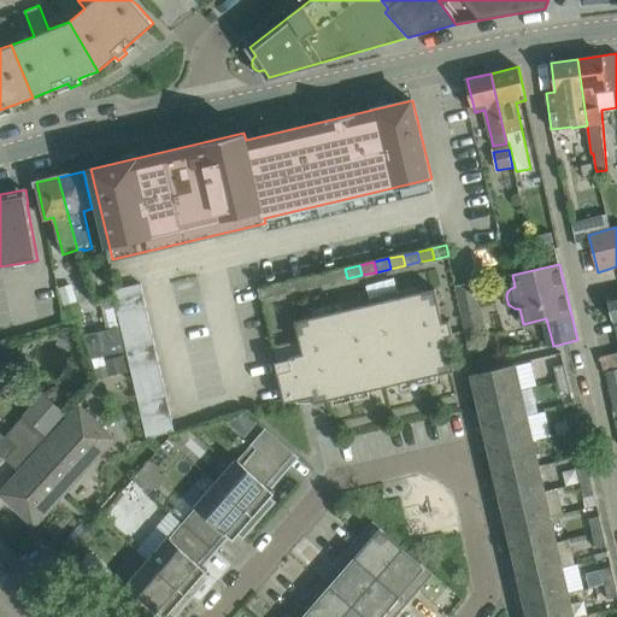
[(347,278),(345,269),(330,271),(333,282),(347,278)]
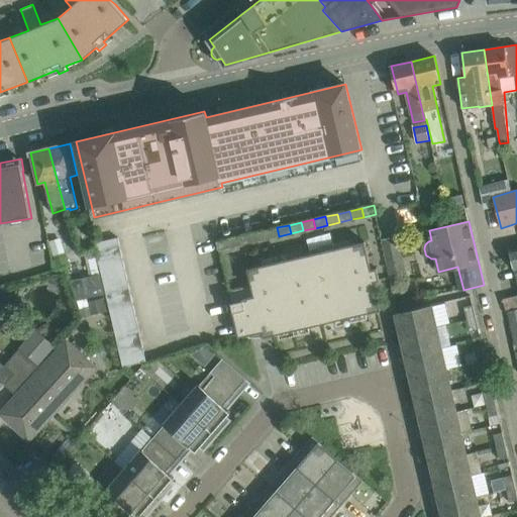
[(279,236),(277,227),(265,230),(267,239),(279,236)]
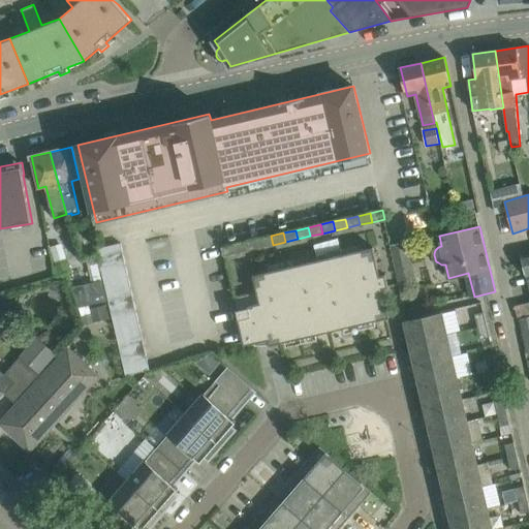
[(273,245),(271,236),(258,239),(260,248),(273,245)]
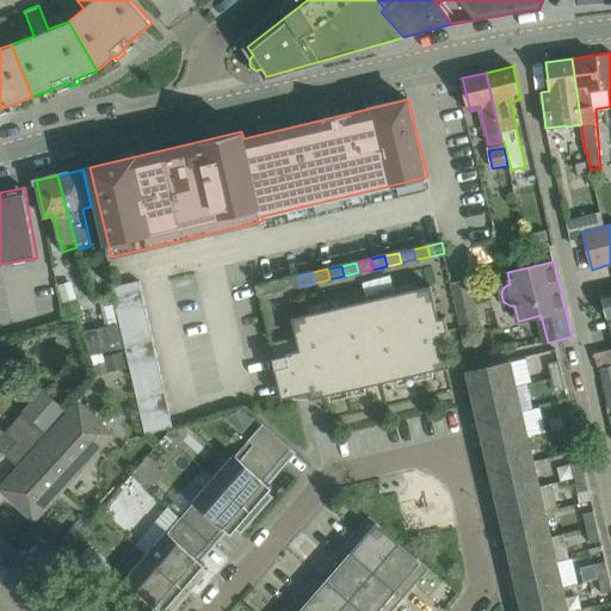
[(301,287),(298,276),(284,279),(287,289),(301,287)]
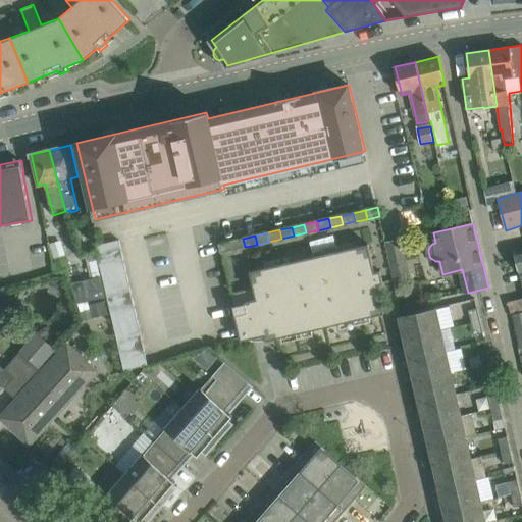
[(245,247),(243,239),(230,242),(232,250),(245,247)]
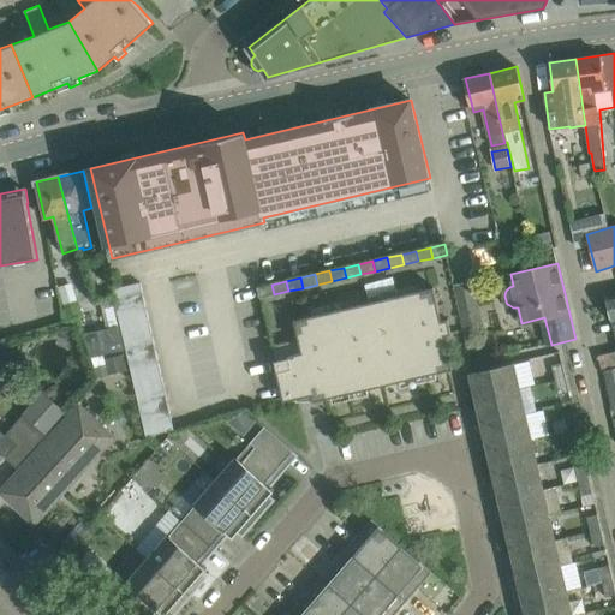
[(112,288),(115,303),(143,296),(141,282),(112,288)]
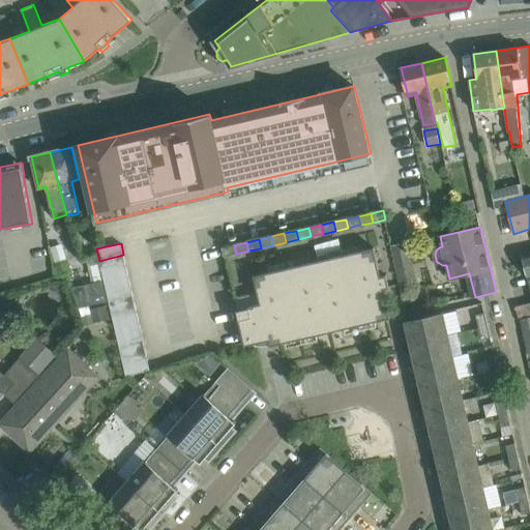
[(236,254),(234,245),(222,247),(224,257),(236,254)]
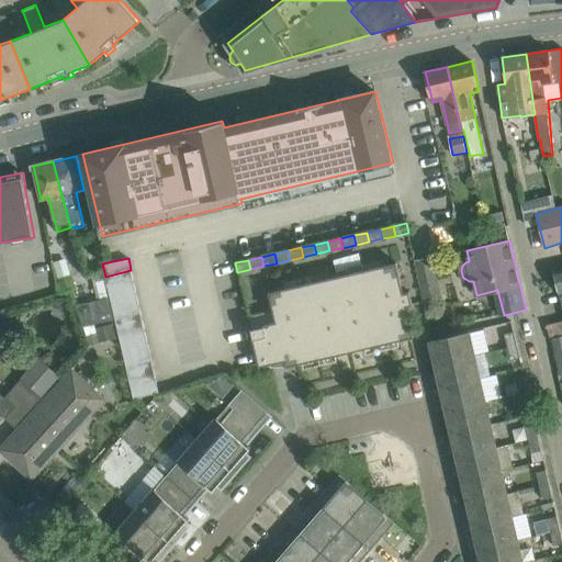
[(433,281),(428,260),(416,262),(420,284),(433,281)]
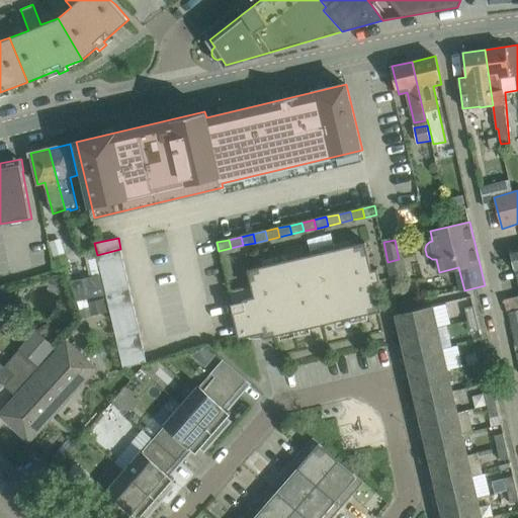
[(374,282),(380,280),(377,268),(372,269),(365,242),(336,249),(335,243),(334,244),(335,249),(279,262),(277,257),(276,257),(277,262),(248,269),(252,285),(228,290),(239,338),(251,335),(250,329),(261,326),(264,338),(293,331),(294,336),(296,336),(294,331),(351,318),(352,323),(354,323),(352,318),(381,311),(374,282)]
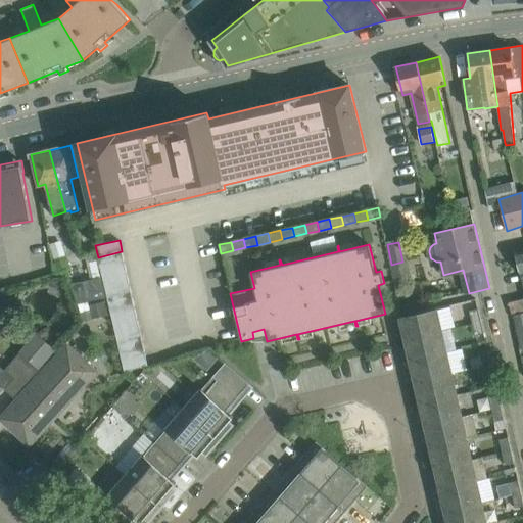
[(125,264),(122,251),(98,257),(101,269),(125,264)]
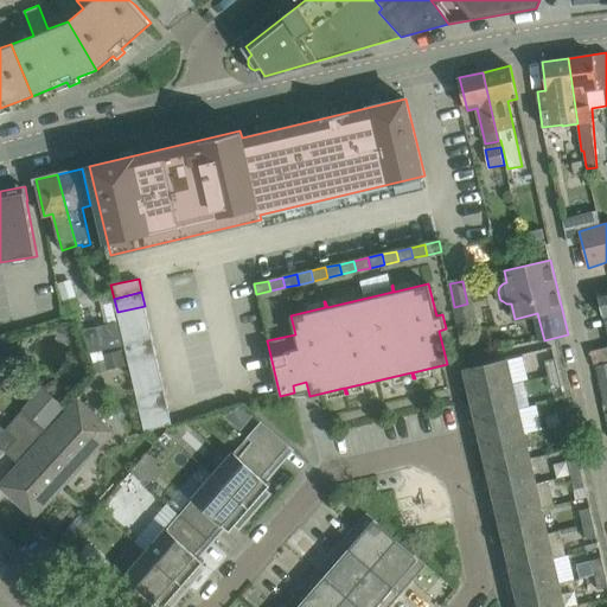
[(78,299),(64,304),(68,312),(81,308),(78,299)]
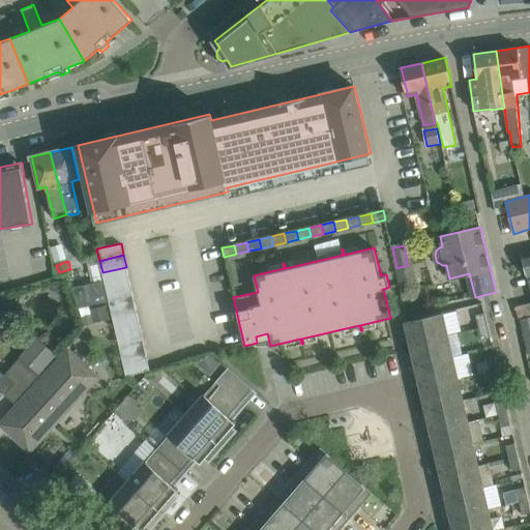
[(128,278),(126,267),(102,272),(105,284),(128,278)]
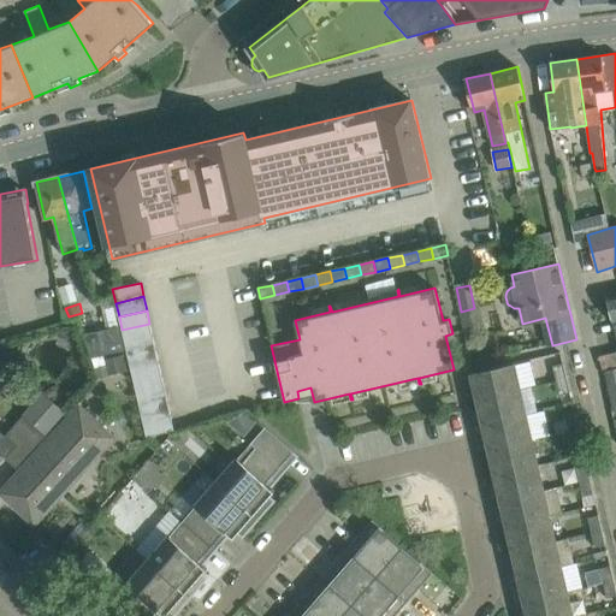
[(153,337),(149,324),(122,330),(125,343),(153,337)]
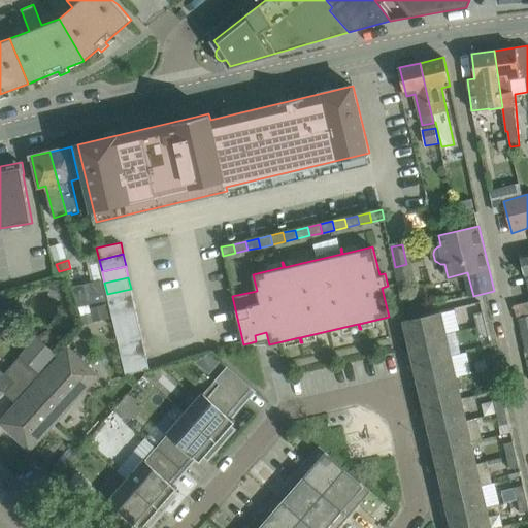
[(106,301),(102,279),(71,287),(78,306),(106,301)]
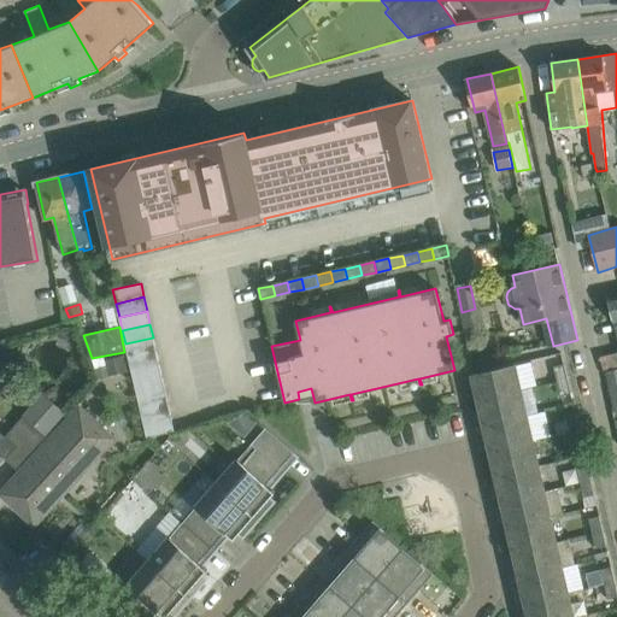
[(157,351),(153,338),(125,344),(128,357),(157,351)]
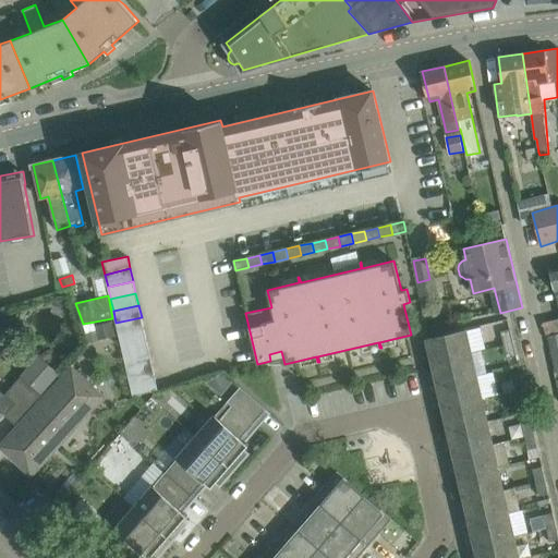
[(0,330),(11,318),(1,310),(0,311),(0,330)]
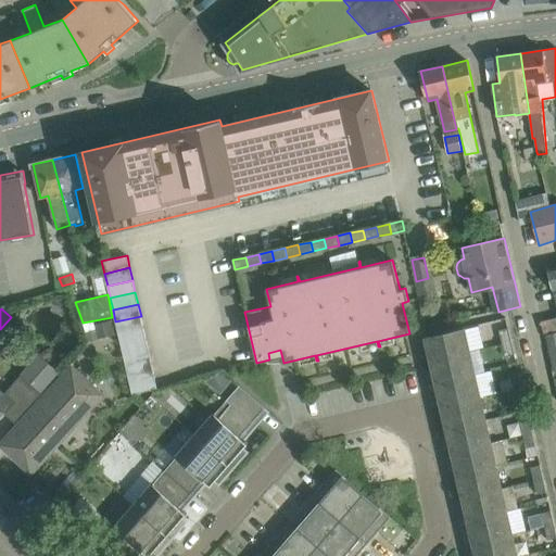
[(555,314),(540,318),(543,332),(555,328),(555,314)]
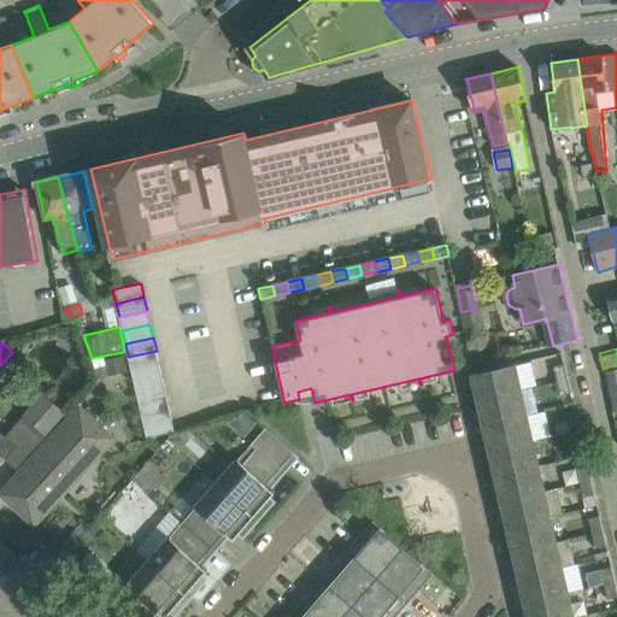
[(131,370),(159,364),(157,351),(128,357),(131,370)]
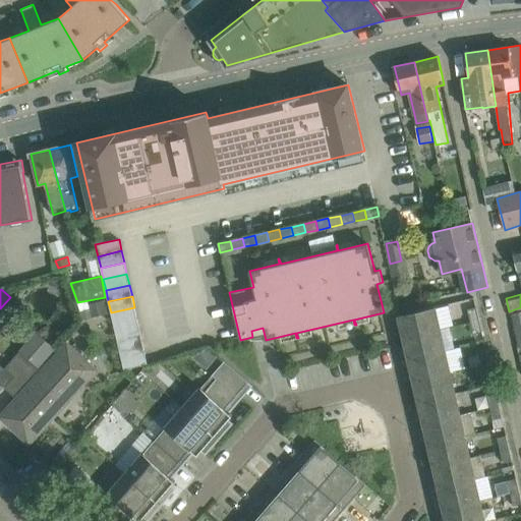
[(105,298),(91,302),(93,313),(94,315),(108,312),(105,298)]
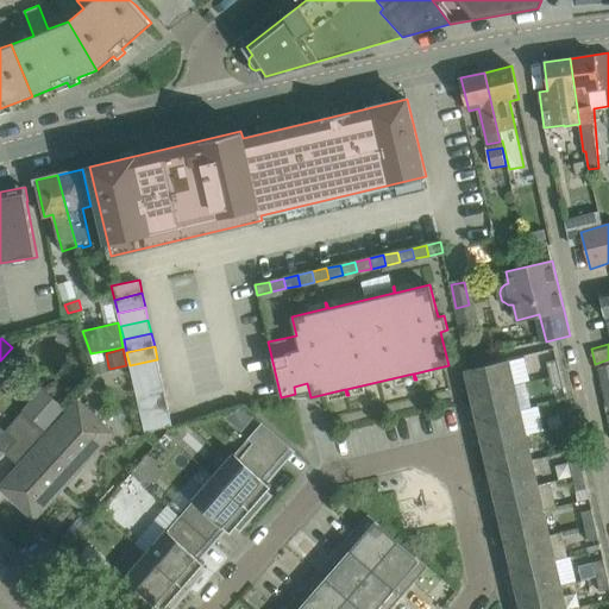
[(161,372),(157,359),(130,365),(132,378),(161,372)]
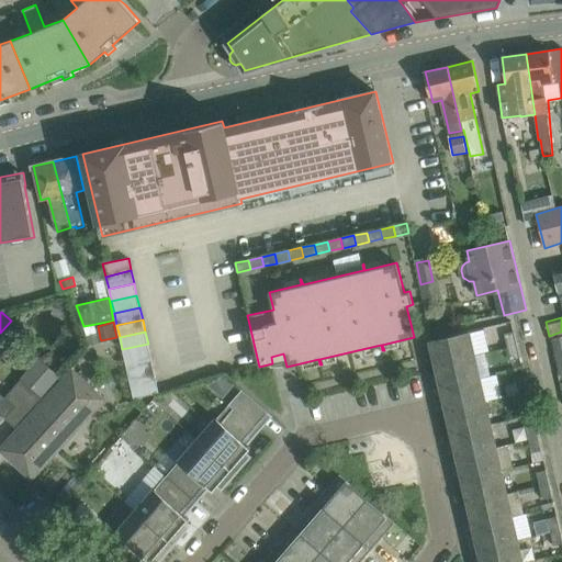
[(430,340),(436,364),(474,355),(469,332),(430,340)]
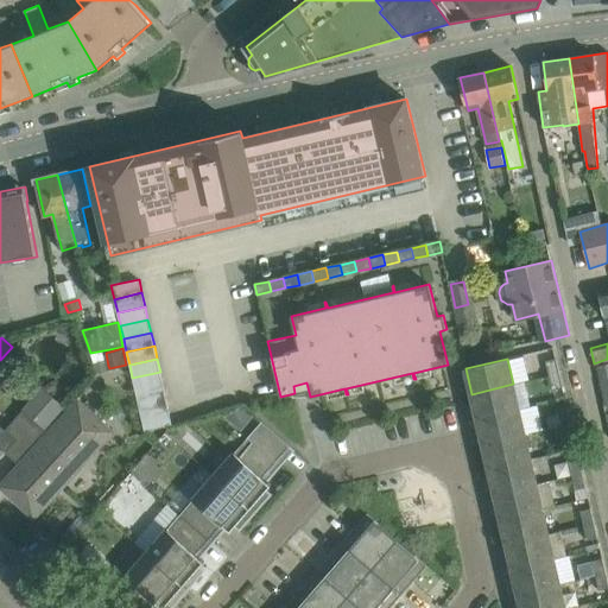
[(556,359),(545,361),(549,375),(559,373),(556,359)]
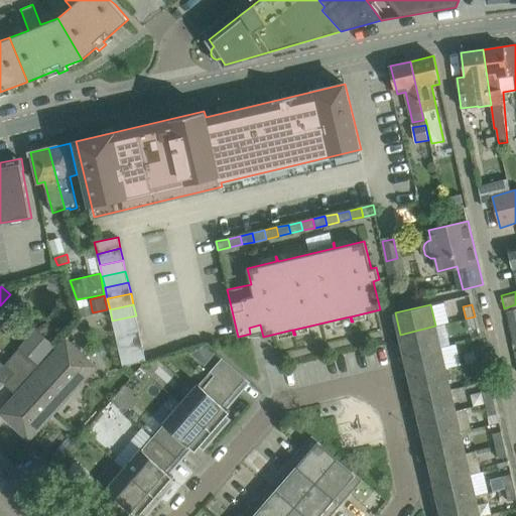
[(138,327),(136,315),(112,320),(115,333),(138,327)]
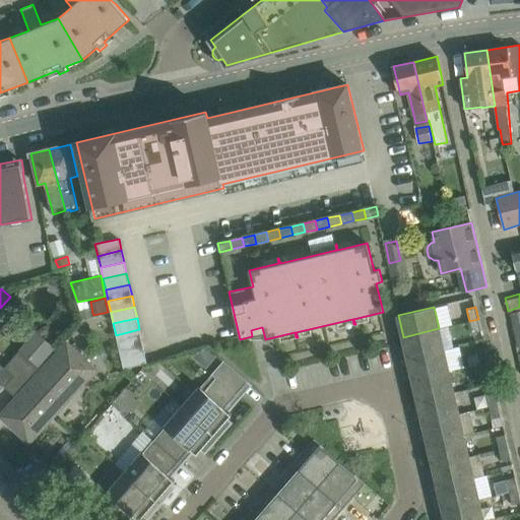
[(481,332),(478,319),(469,321),(472,334),(481,332)]
